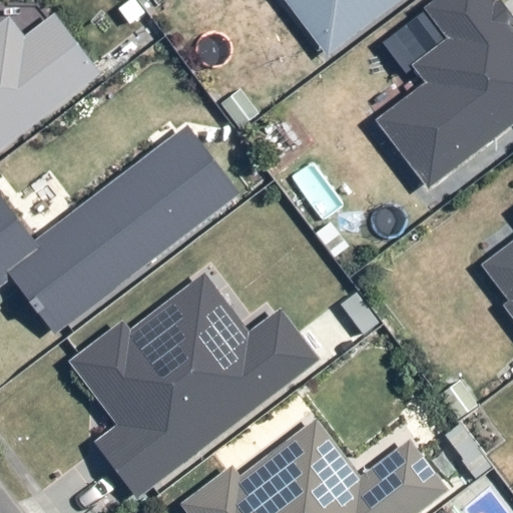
[(286,0),(329,55),(401,0),(286,0)]
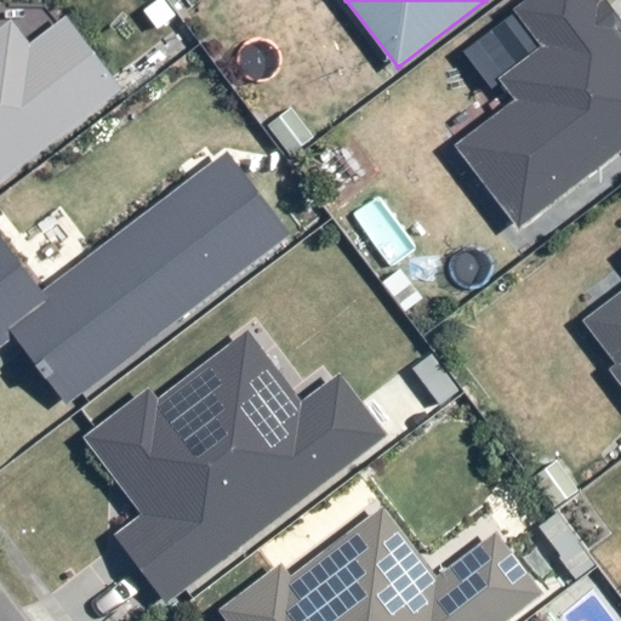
[(620,34),(613,22),(620,17),(608,0),(604,0),(599,4),(596,0),(531,0),(518,10),(543,45),(502,75),(520,101),(460,144),(522,227),(620,153),(620,34)]
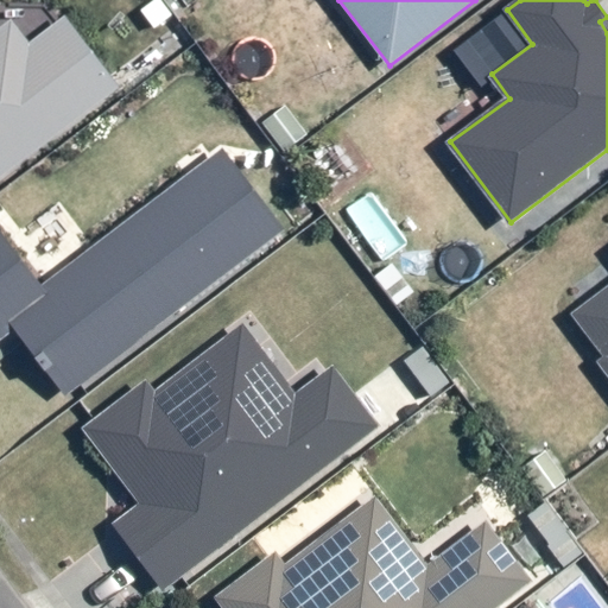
[(67,16),(30,44),(12,20),(0,29),(0,179),(122,87),(67,16)]
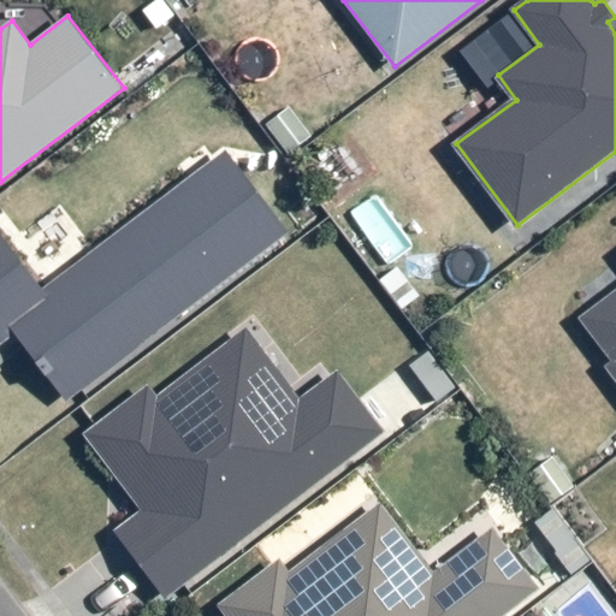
[(290,232),(226,150),(47,289),(0,227),(0,342),(16,331),(71,402),(290,232)]
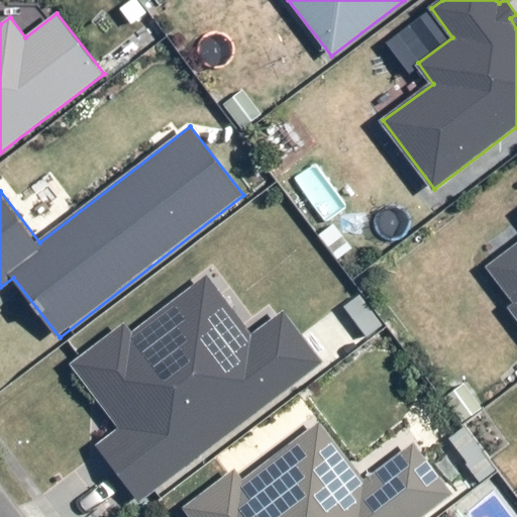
[(516,243),(486,268),(516,308),(516,243)]
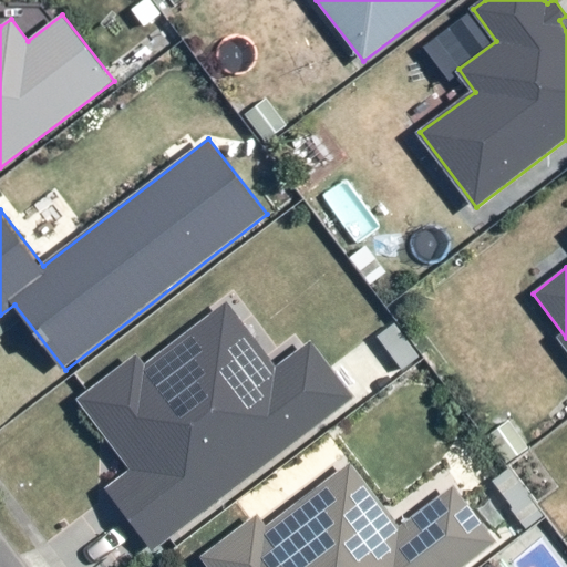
[(78,400),(134,474),(109,493),(152,549),(354,398),(311,340),(277,366),(228,301),(144,364),(136,354),(78,400)]
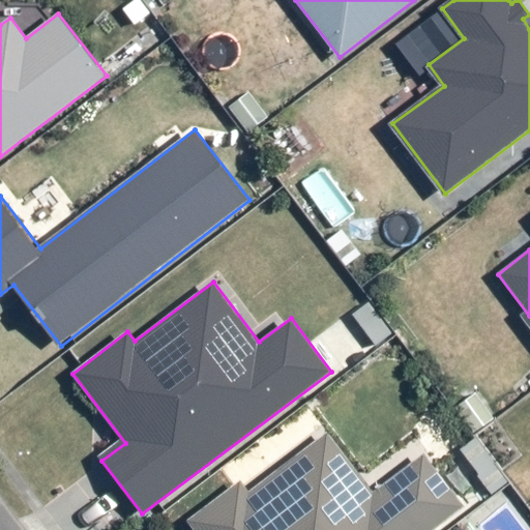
[(433,529),(465,505),(425,454),(375,494),(327,432),(249,491),(242,481),(190,521),(197,529),(433,529)]
